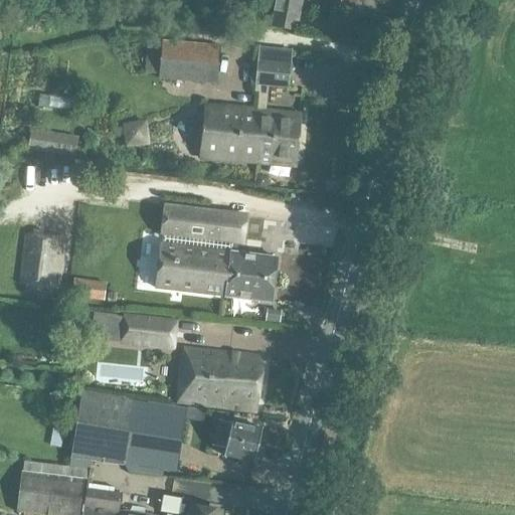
[(297,29),(302,0),(277,0),(274,16),(268,15),(266,23),(297,29)]
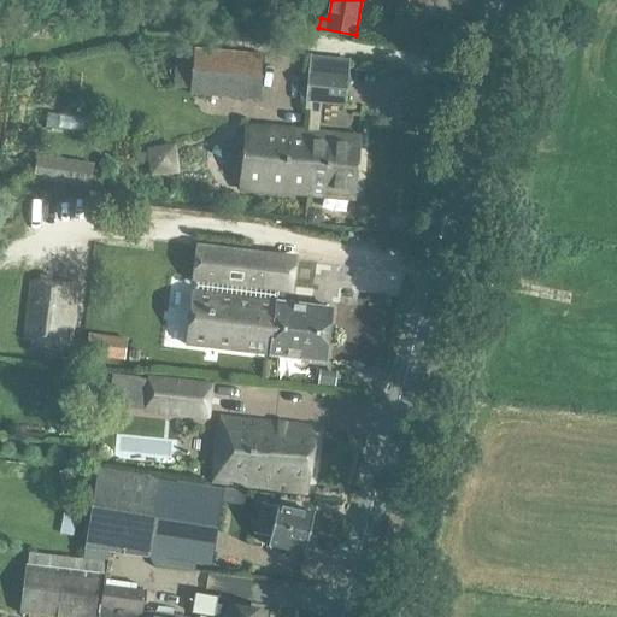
[(468,0),(409,0),(407,10),(435,13),(436,5),(468,9),(468,0)]
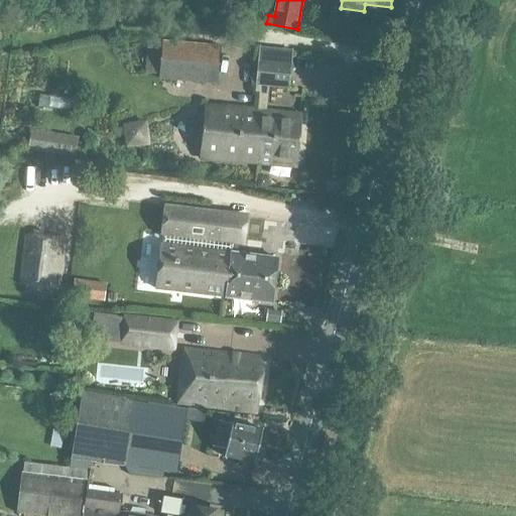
[(159,76),(159,78),(216,83),(219,46),(162,41),(161,49),(159,76)]
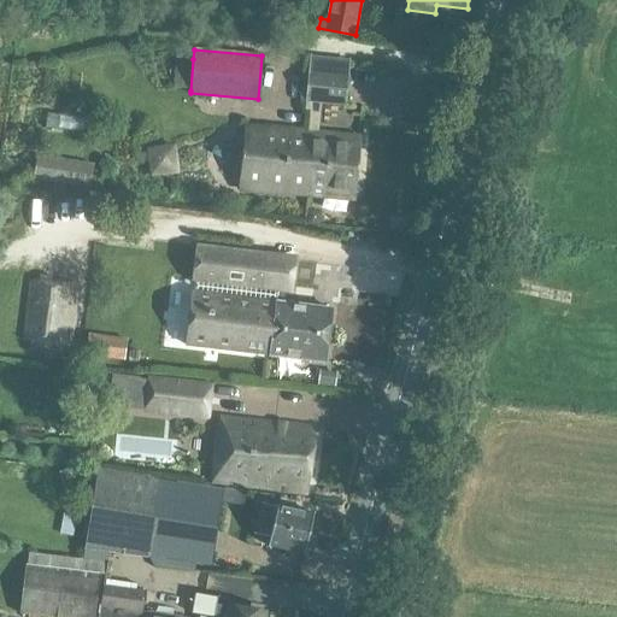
[(191,90),(193,59),(176,57),(172,88),(191,90)]
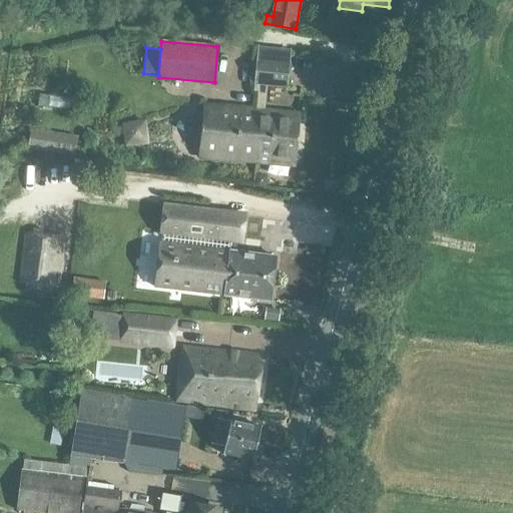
[(258,91),(255,110),(254,129),(259,129),(257,162),(295,165),(299,114),(264,111),(266,84),(286,86),(288,62),(257,59),(253,90),(258,91)]
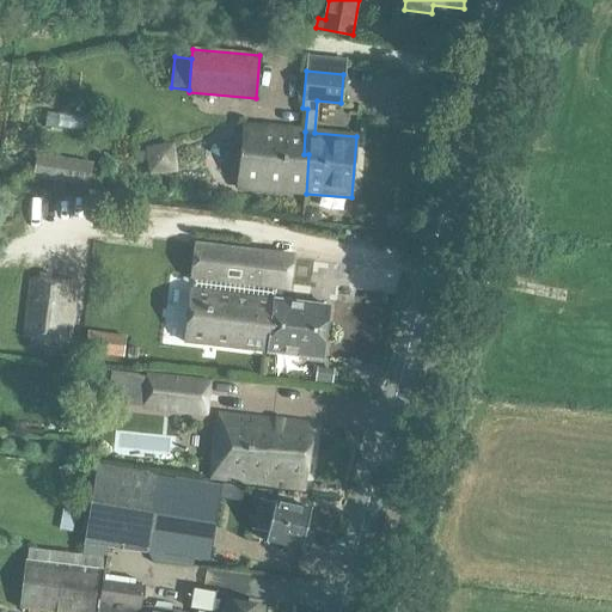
[(304,154),(305,132),(244,127),(238,187),(306,194),(308,154),(304,154)]
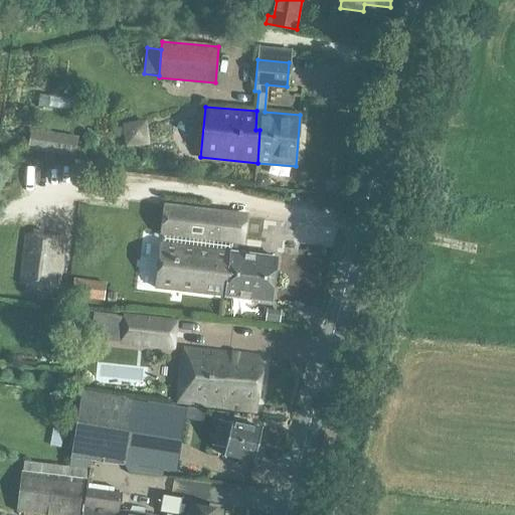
[(76,139),(31,132),(29,149),(73,155),(76,139)]
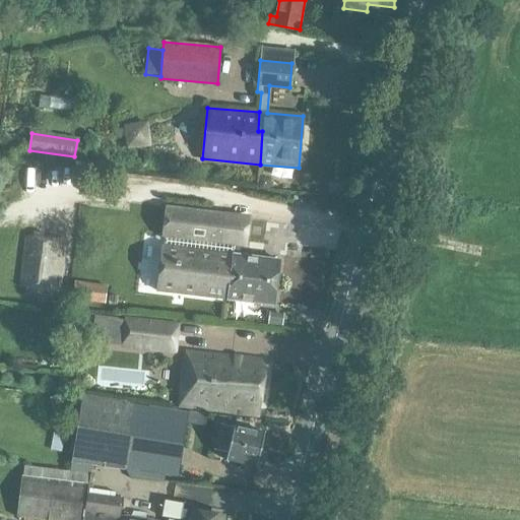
[(259,177),(258,189),(270,190),(271,179),(259,177)]
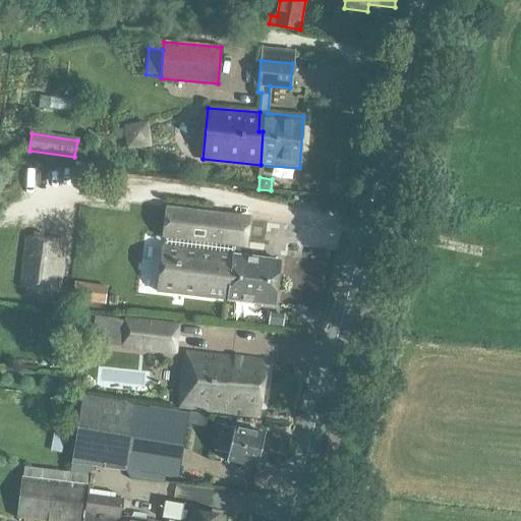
[(165,237),(164,247),(163,247),(158,291),(229,300),(235,245),(221,243),(225,216),(168,209),(164,237),(165,237)]
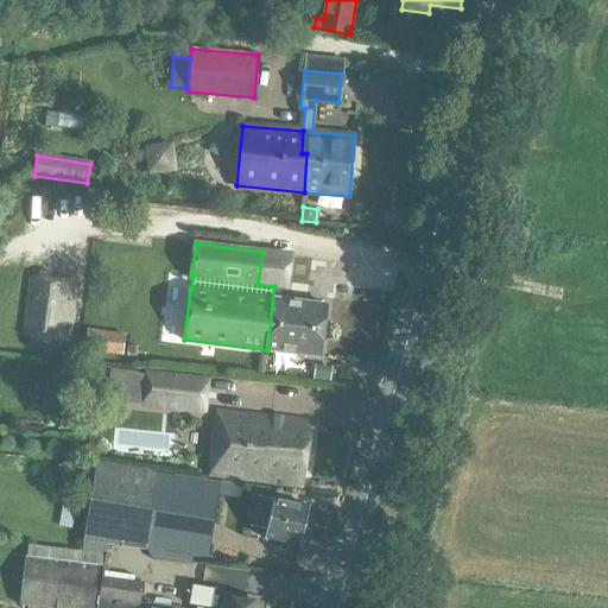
[(290,254),(263,252),(258,284),(274,286),(267,350),(321,358),(327,304),(280,298),(282,287),(286,287),(290,254)]
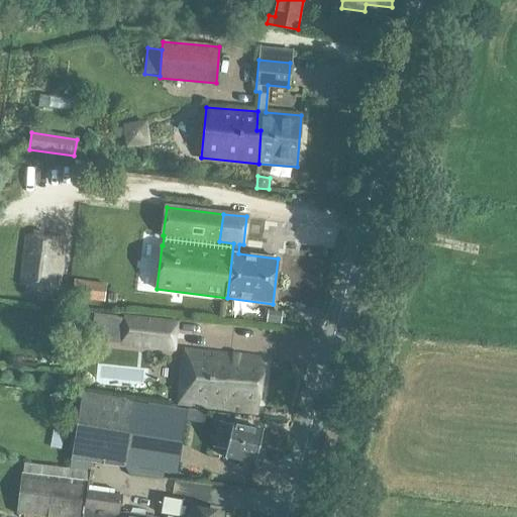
[(58,289),(64,239),(28,235),(22,285),(58,289)]
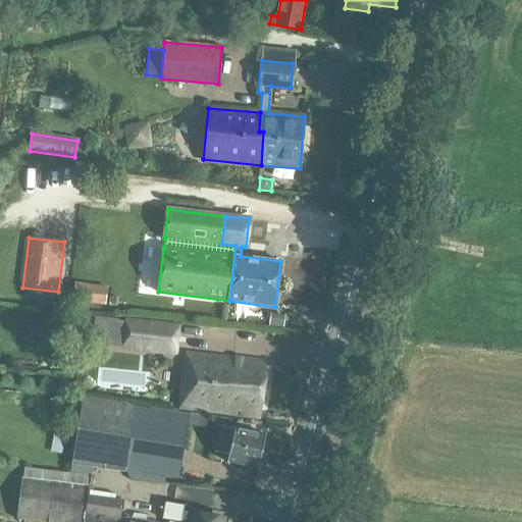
[(72,301),(105,306),(107,286),(74,281),(72,301)]
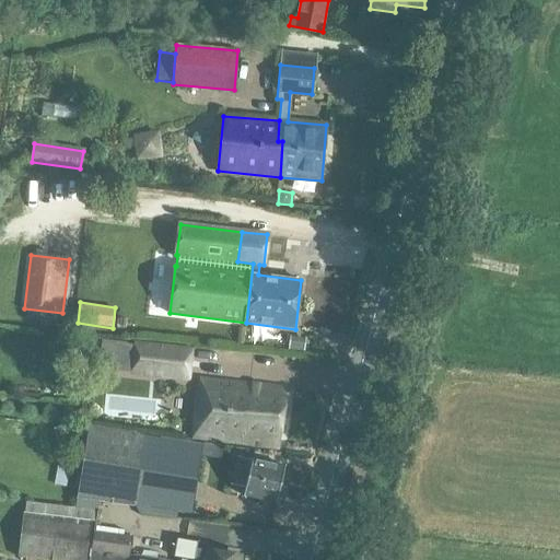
[(290,339),(289,351),(301,352),(302,341),(290,339)]
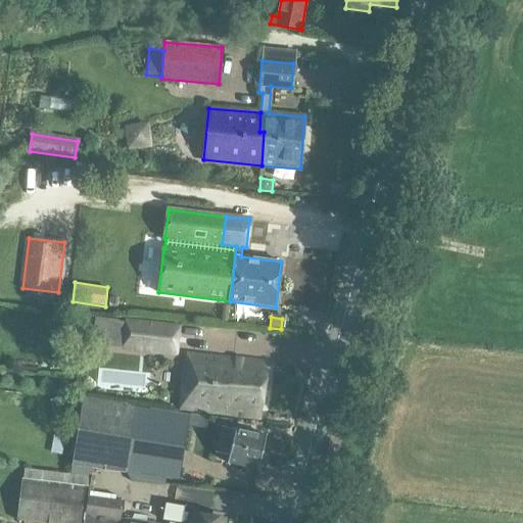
[(126,322),(123,347),(176,353),(179,328),(126,322)]
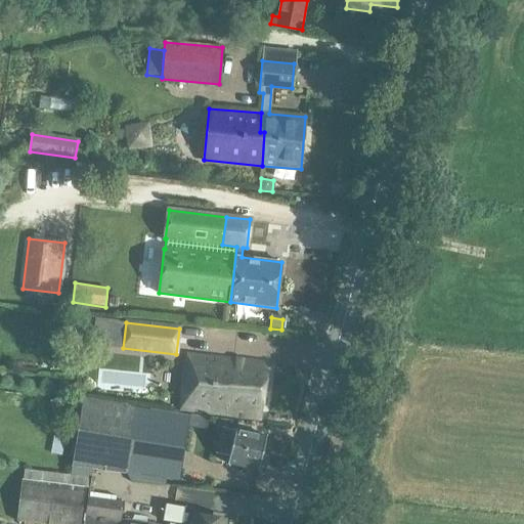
[(180,408),(261,420),(270,364),(186,355),(180,408)]
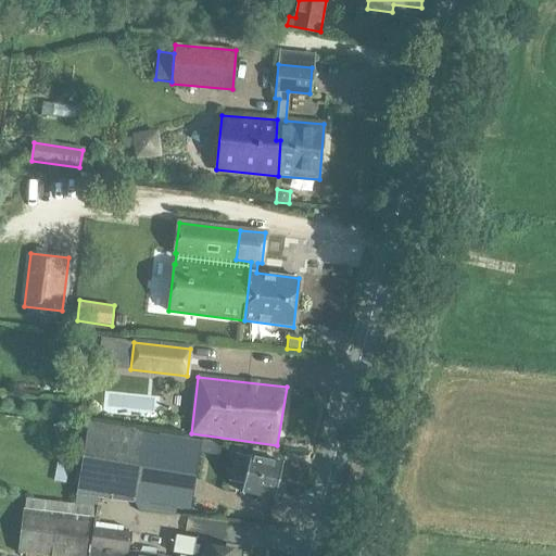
[(53,426),(60,442),(72,437),(65,421),(53,426)]
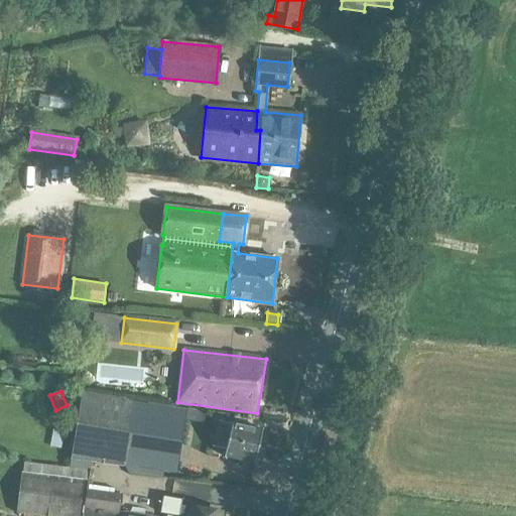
[(82,392),(71,461),(102,465),(125,467),(139,469),(139,468),(162,472),(176,474),(176,473),(178,461),(187,410),(82,392)]
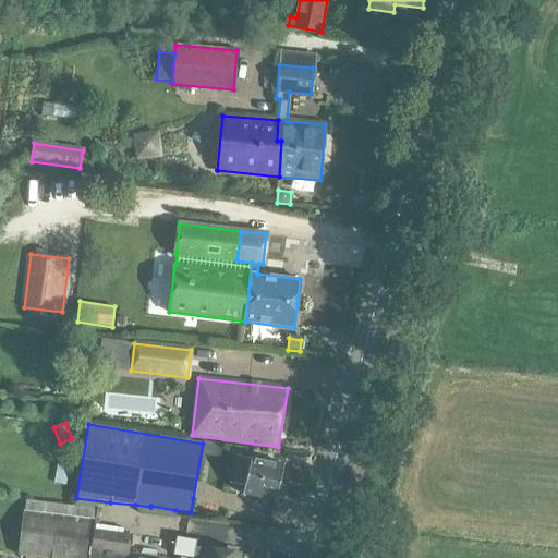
[(239,456),(232,483),(245,486),(243,494),(276,501),(277,498),(280,496),(281,489),(279,486),(281,481),(284,478),(286,472),(283,469),(284,465),(252,458),(252,459),(239,456)]
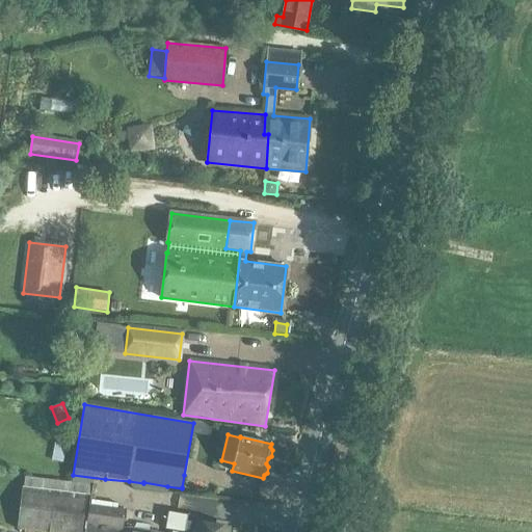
[(17,530),(32,531),(81,531),(86,495),(22,487),(17,530)]
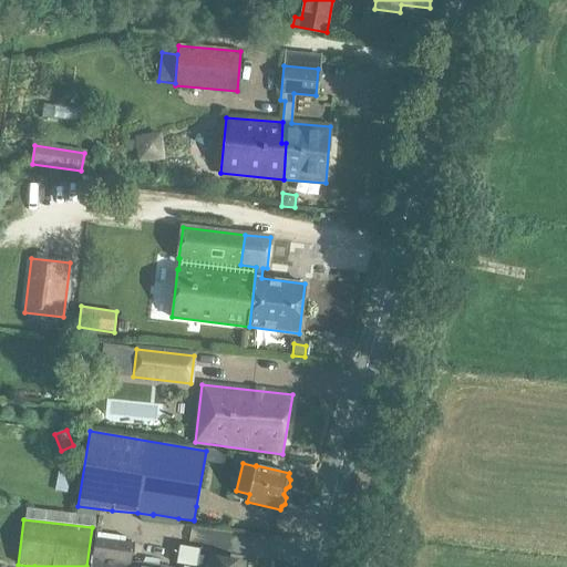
[(166,566),(135,562),(134,563),(132,563),(135,543),(95,538),(90,566),(166,566)]
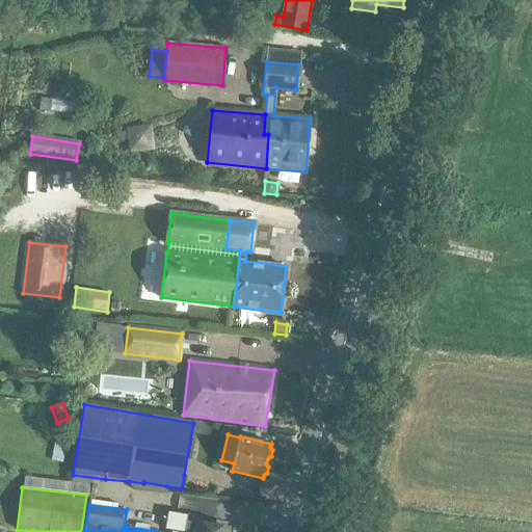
[(187,523),(185,531),(228,531),(229,529),(187,523)]
